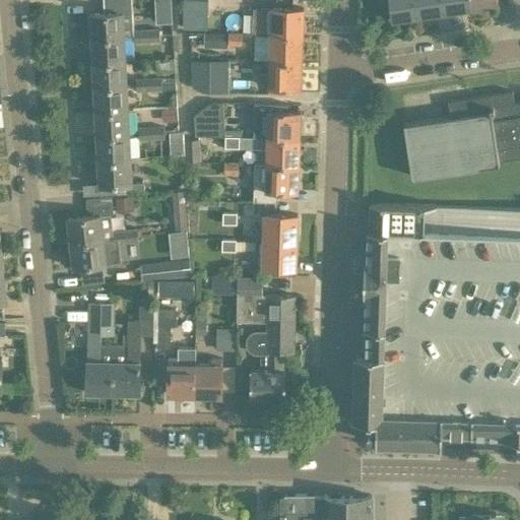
[(89,39),(124,38),(122,12),(130,12),(129,0),(105,0),(105,13),(88,14),(89,39)]
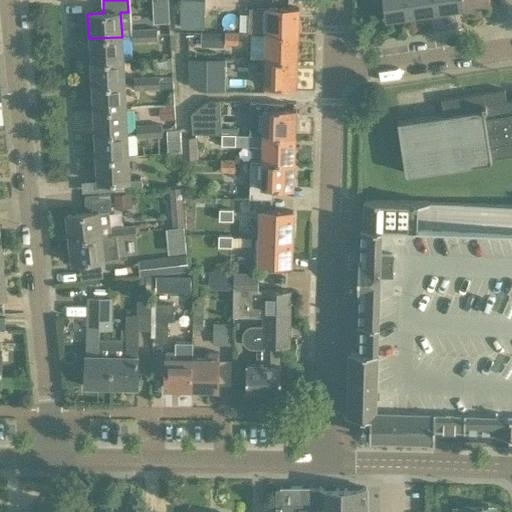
[(153,0),(153,9),(168,8),(167,0),(153,0)]
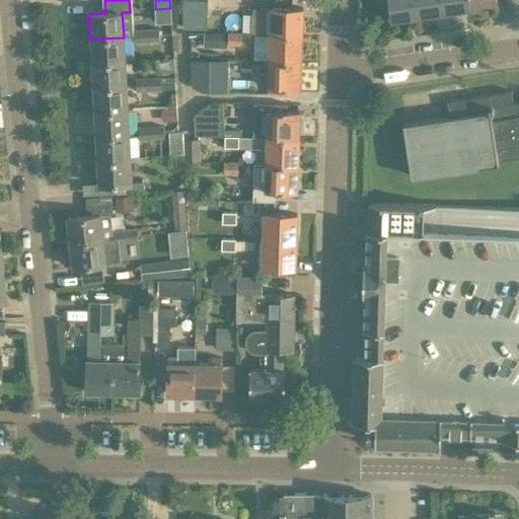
[(206,0),(182,0),(182,26),(205,27),(206,0)]
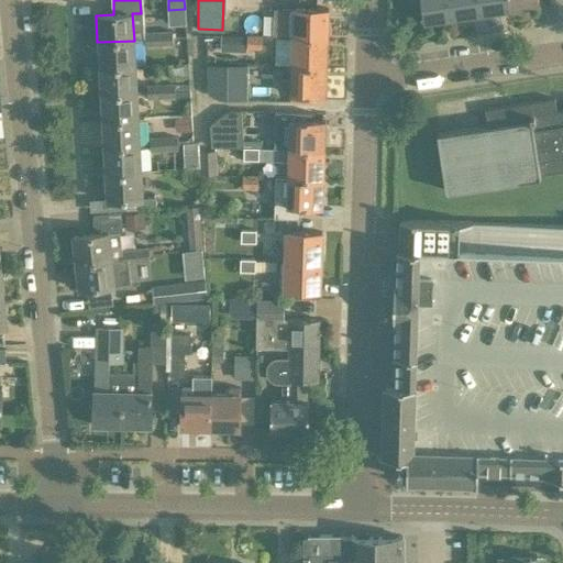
[(420,0),(424,22),(453,18),(450,0),(420,0)]
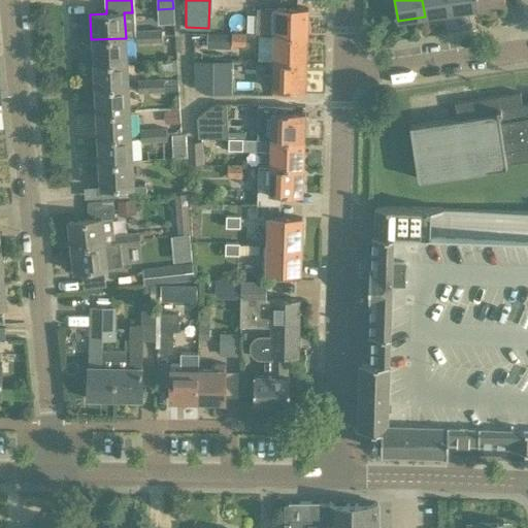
[(449,0),(422,0),(425,17),(451,12),(449,0)]
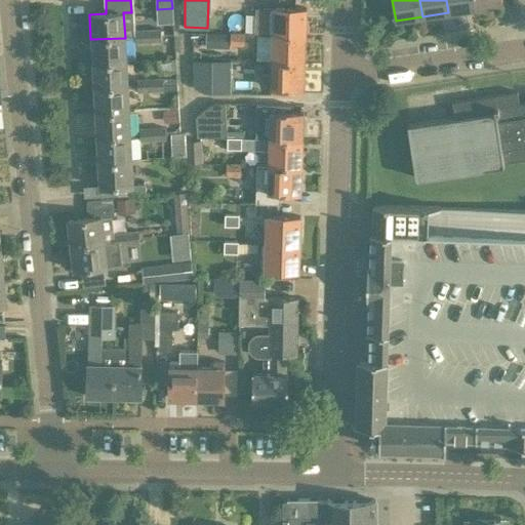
[(473,0),(446,0),(448,12),(475,8),(473,0)]
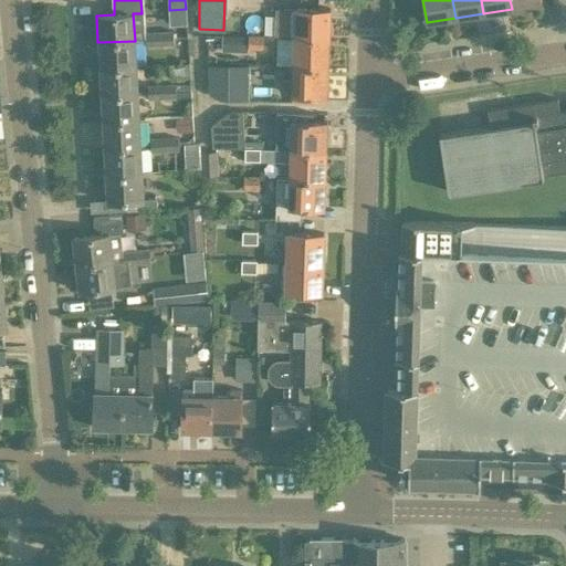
[(510,0),(512,9),(541,4),(540,0),(510,0)]
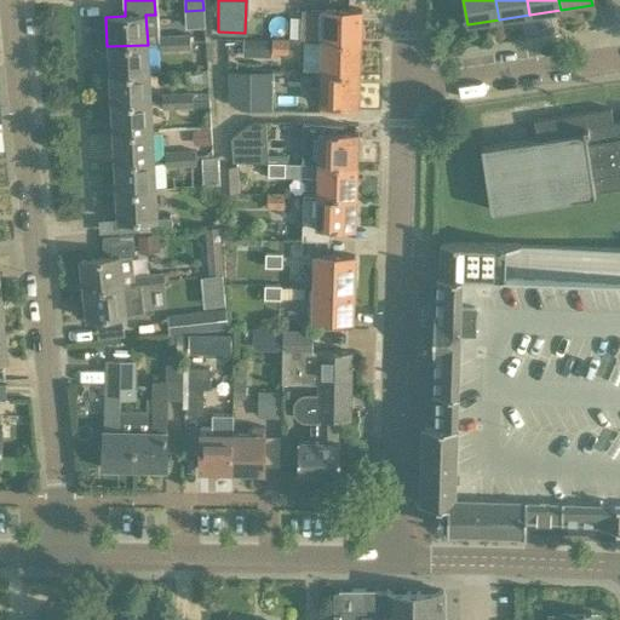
[(322,40),(361,41),(362,10),(323,9),(322,40)]
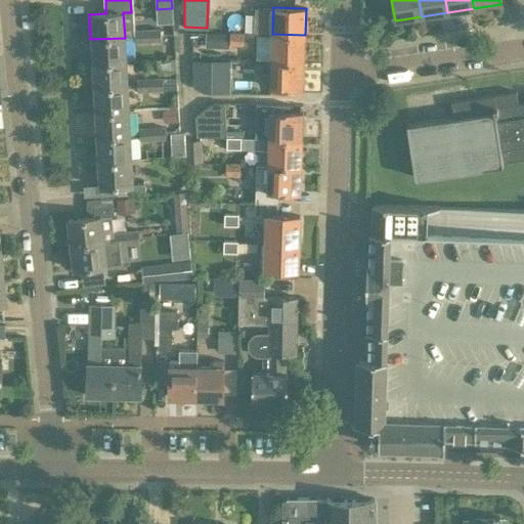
[(147,30),(147,42),(160,41),(160,29),(147,30)]
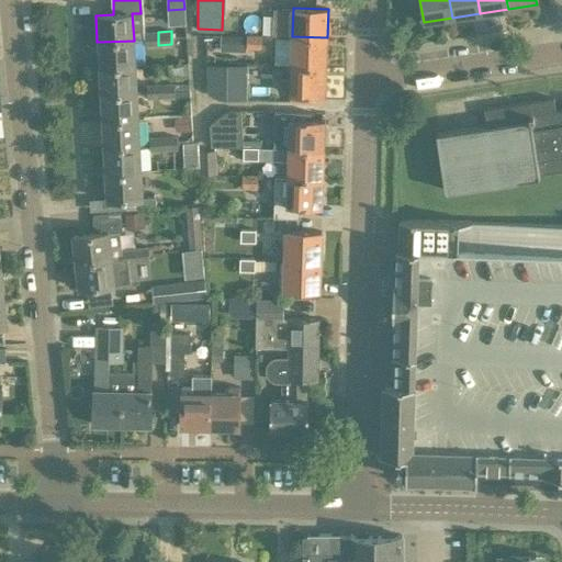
[(145,46),(158,45),(158,32),(144,33),(145,46)]
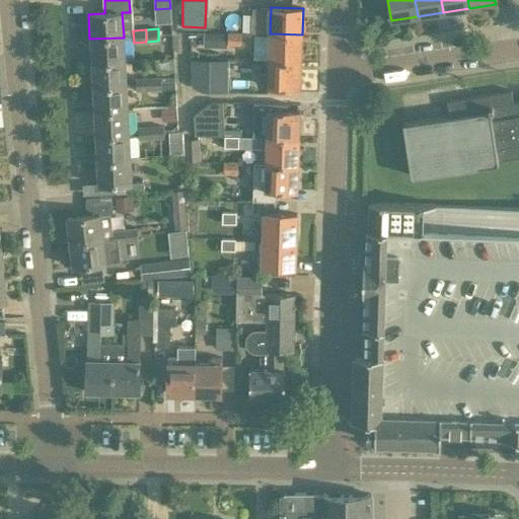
[(240,33),(203,32),(203,47),(227,47),(227,44),(240,44),(240,33)]
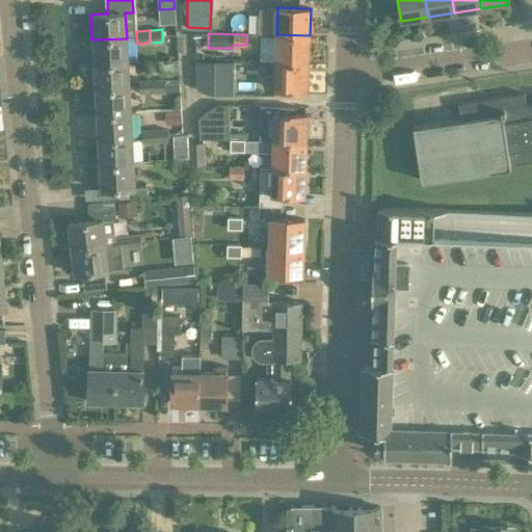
[(276,34),(275,61),(309,62),(310,35),(276,34)]
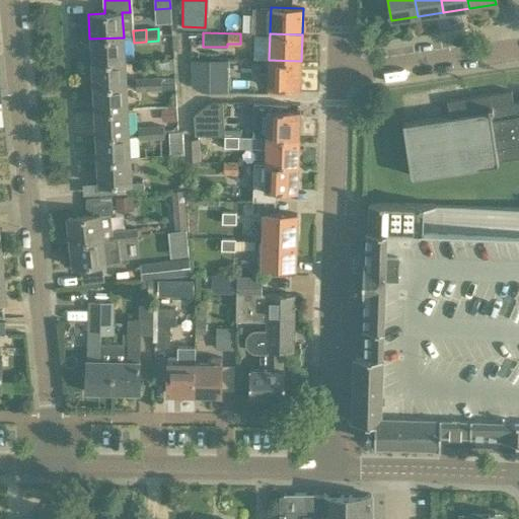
[(89,39),(90,63),(125,61),(124,38),(89,39)]
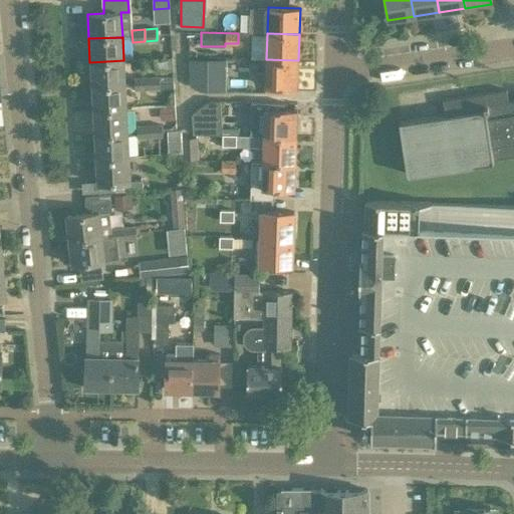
[(207,58),(189,58),(190,83),(200,90),(223,90),(223,59),(207,58)]
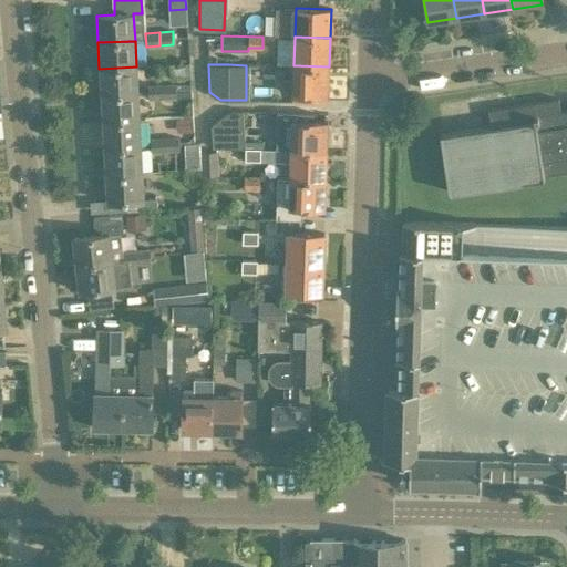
[(328,95),(329,66),(294,65),(292,94),(328,95)]
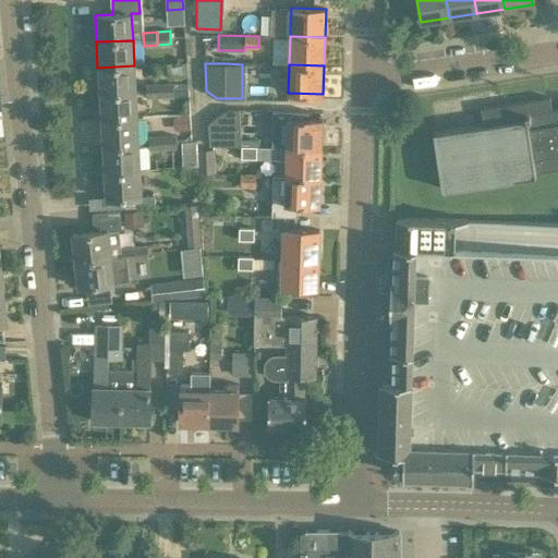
[(97,68),(99,94),(136,93),(134,65),(97,68)]
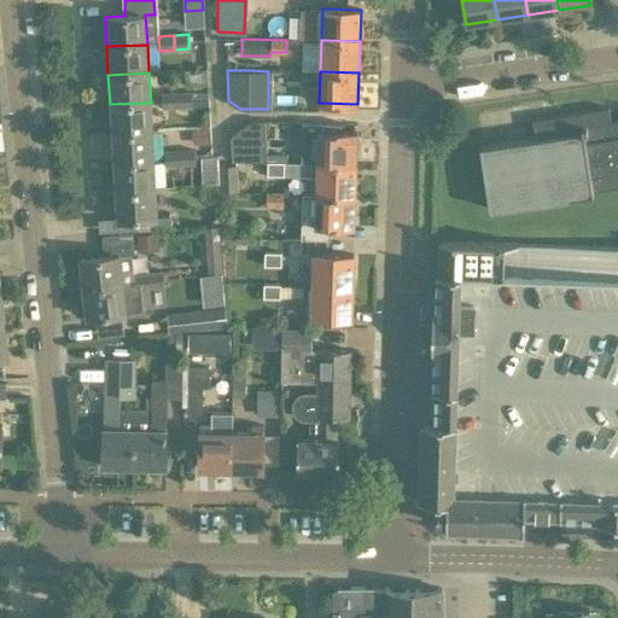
[(175,94),(175,106),(192,106),(190,93),(175,94)]
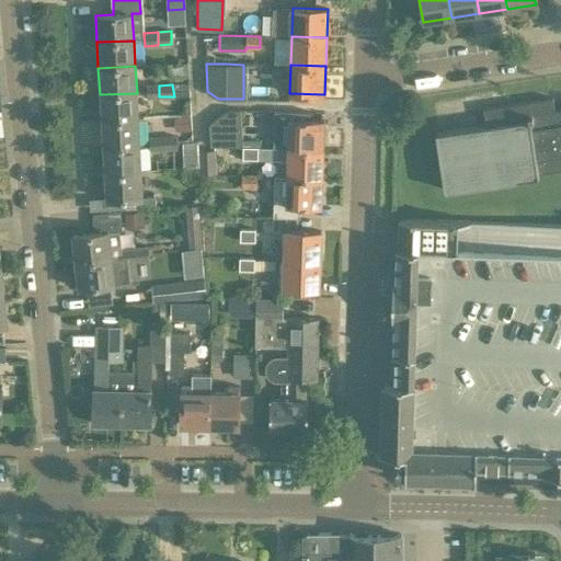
[(147,98),(159,96),(159,86),(146,87),(147,98)]
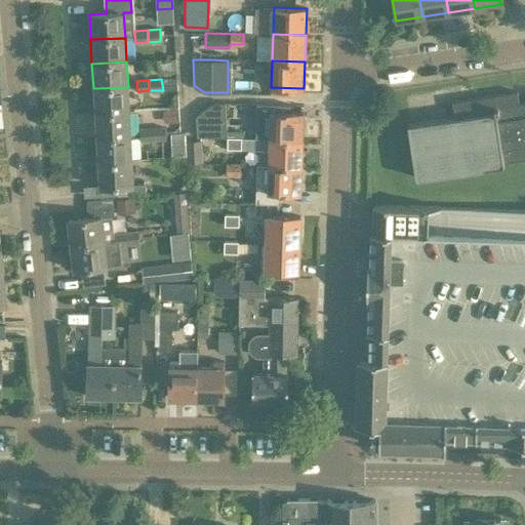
[(93,88),(94,114),(129,112),(128,87),(93,88)]
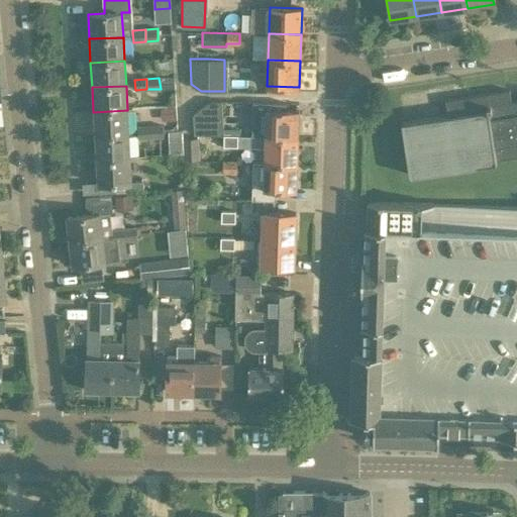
[(447,115),(423,119),(402,122),(410,177),(497,163),(497,160),(516,157),(516,100),(511,101),(510,90),(445,100),(447,115)]
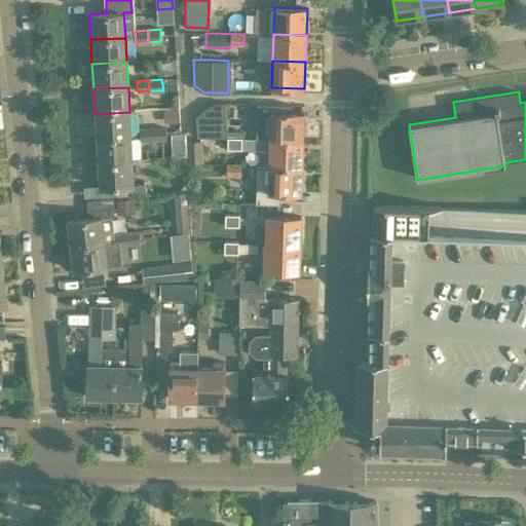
[(214,102),(196,115),(197,137),(227,137),(225,103),(214,102)]
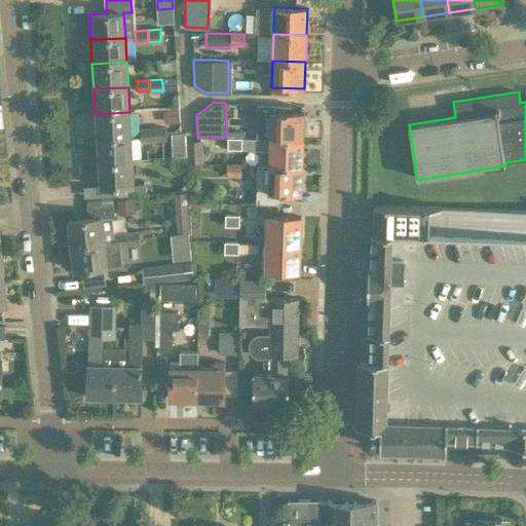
[(258,104),(257,138),(269,139),(303,139),(304,112),(290,112),(290,105),(258,104)]
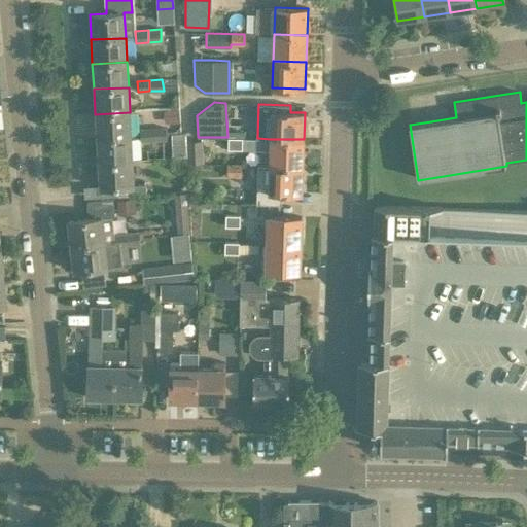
[(166,121),(180,119),(178,108),(164,110),(166,121)]
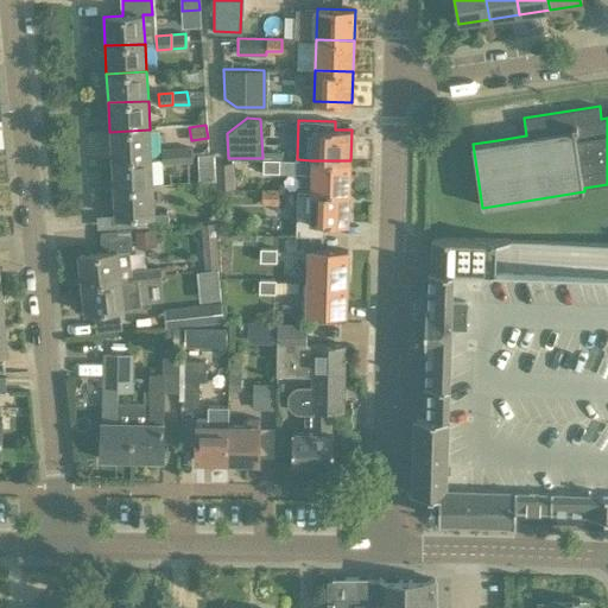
[(109,132),(111,160),(151,158),(150,130),(109,132)]
